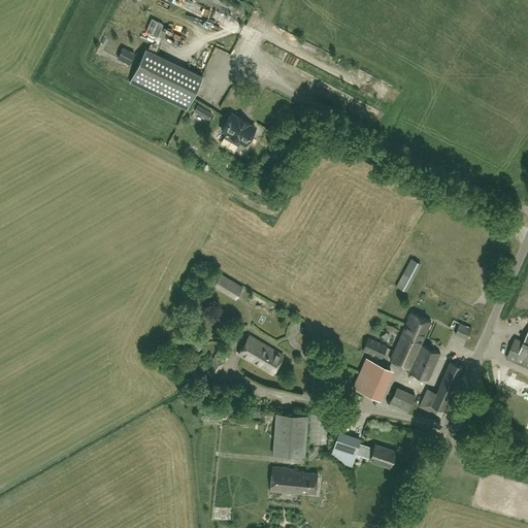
[(170,0),(226,26),(230,17),(235,19),(237,13),(243,15),(251,1),(249,0),(170,0)]
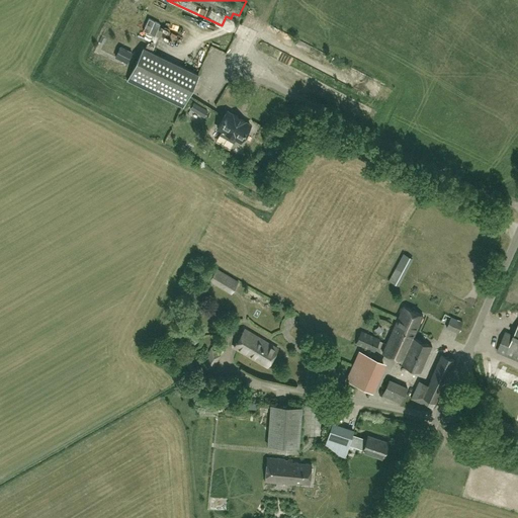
[(147,29),(163,37),(165,33),(149,25),(147,29)]
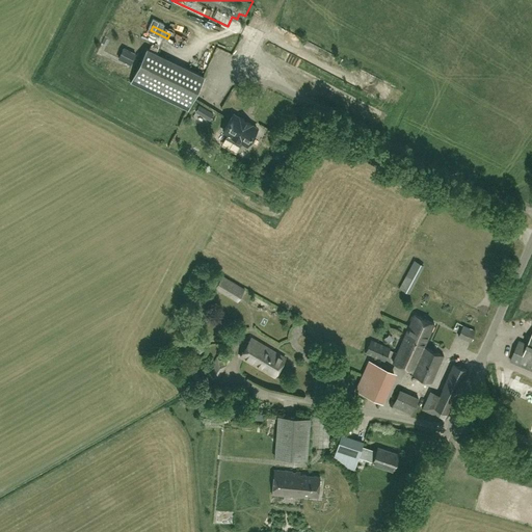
[(190,100),(194,83),(201,84),(206,65),(140,48),(130,84),(190,100)]
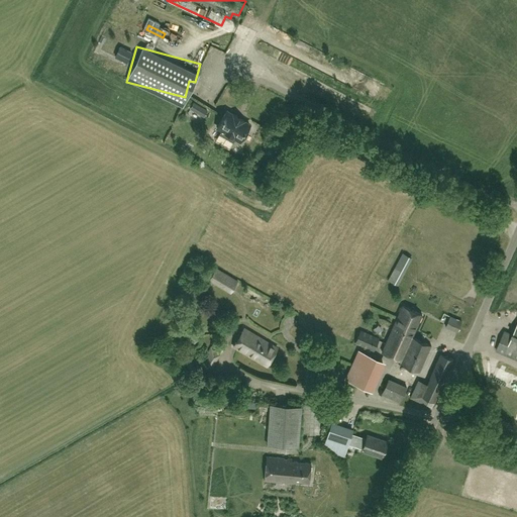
[(243,120),(233,114),(232,115),(226,111),(217,127),(222,129),(219,134),(233,142),(235,138),(240,140),(249,125),(243,121),(243,120)]
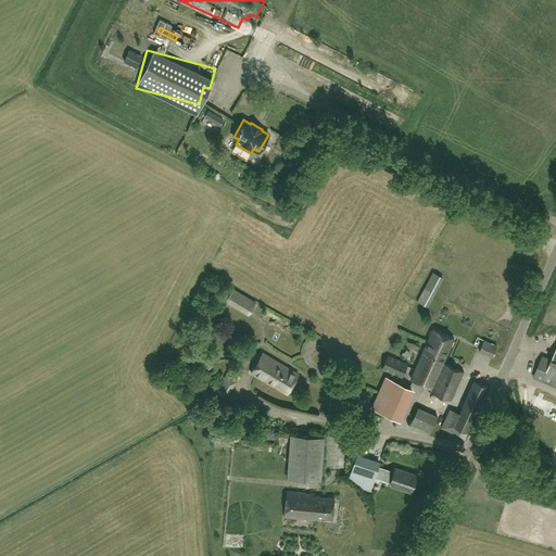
[(417,301),(428,307),(443,278),(432,273),(417,301)]
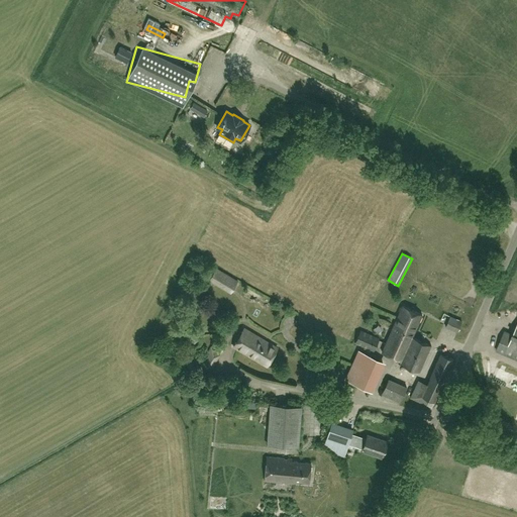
[(208,280),(230,294),(238,280),(215,267),(208,280)]
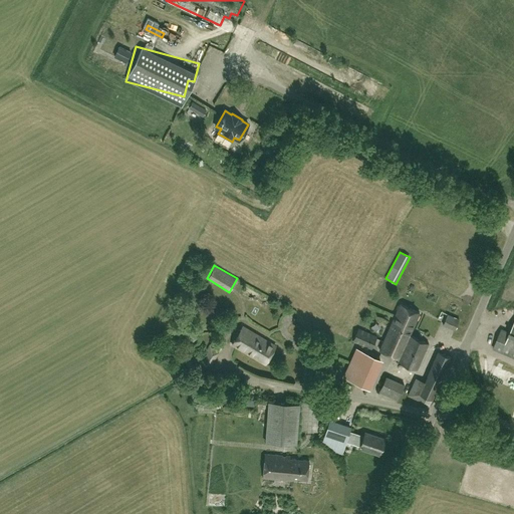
[(399,358),(398,361),(417,369),(429,343),(410,334),(420,312),(401,304),(379,350),(399,358)]
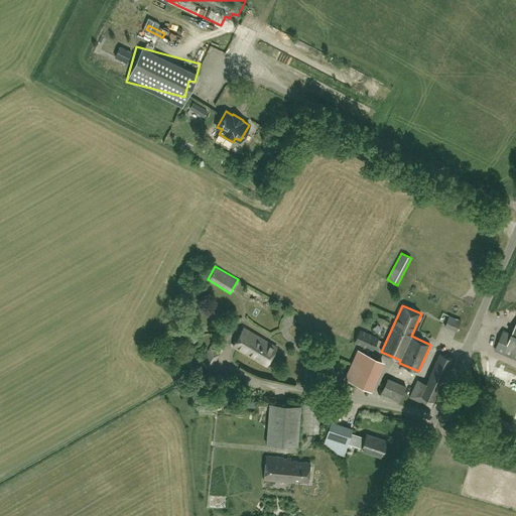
[(449,315),(444,326),(457,331),(462,320),(449,315)]
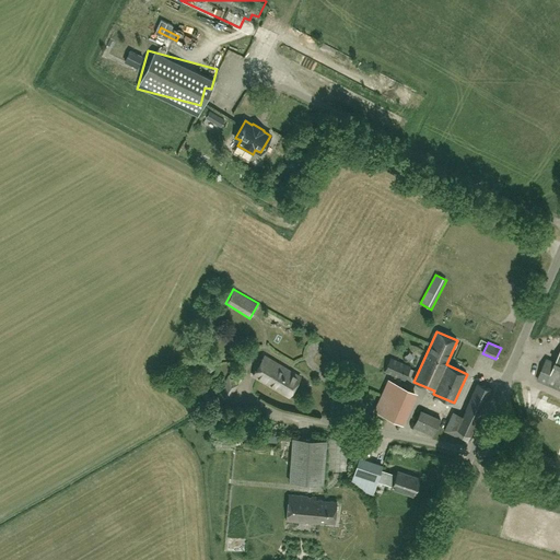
[(559,352),(556,363),(547,359),(538,381),(559,389),(559,352)]
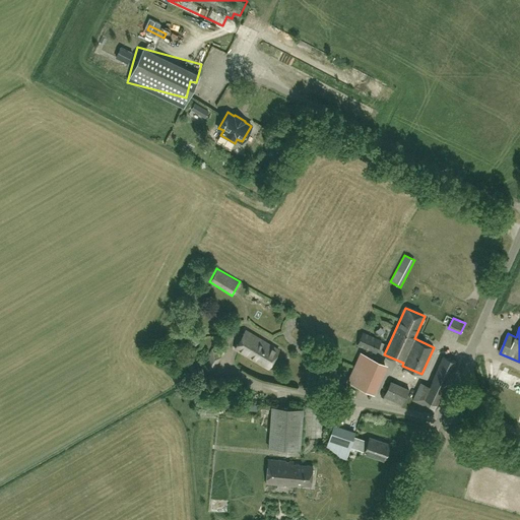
[(246,330),(235,348),(268,369),(278,349),(246,330)]
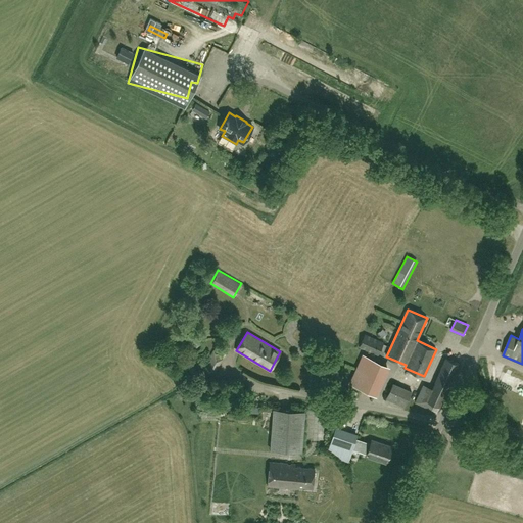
[(359,347),(378,355),(384,342),(365,334),(359,347)]
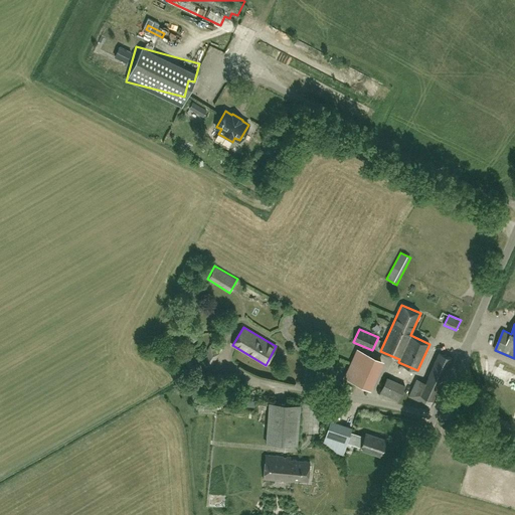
[(357,349),(356,350),(359,351),(355,362),(357,363),(364,366),(369,355),(357,349)]
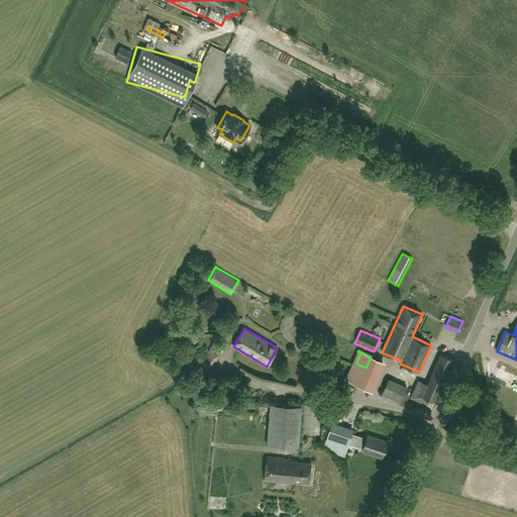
[(434,402),(453,359),(440,353),(421,396),(434,402)]
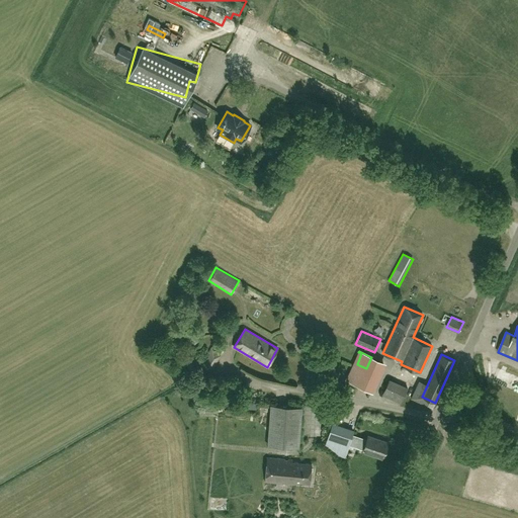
[(346,379),(358,384),(366,368),(359,365),(357,370),(354,369),(349,380),(346,378),(346,379)]
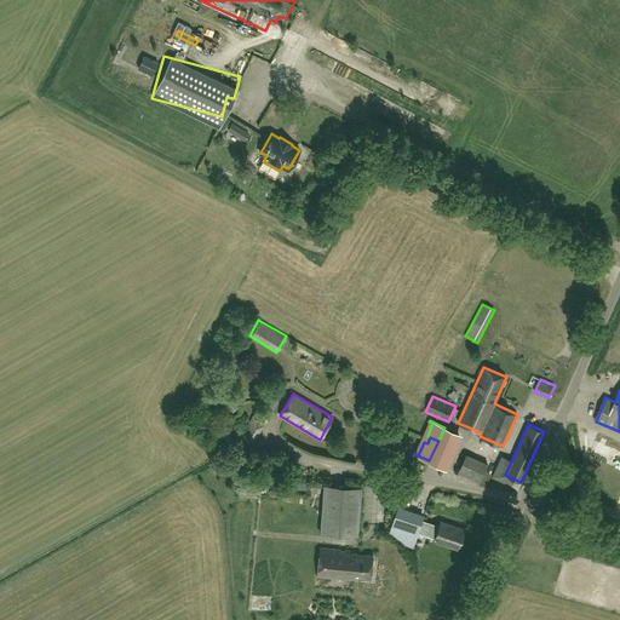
[(488,465),(466,454),(458,472),(480,482),(488,465)]
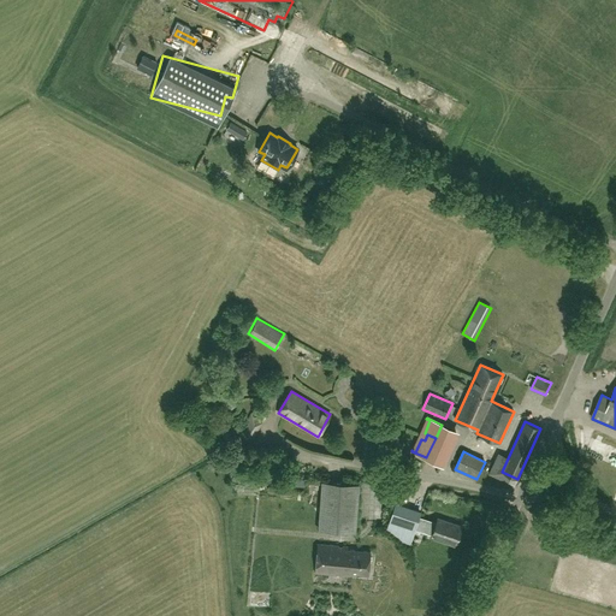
[(355,532),(359,484),(323,481),(319,529),(355,532)]
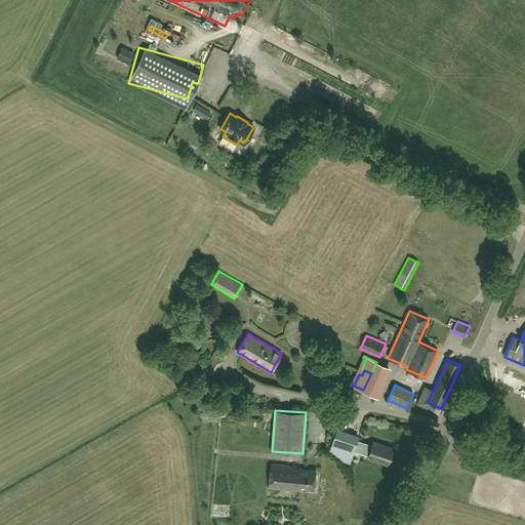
[(344,429),(347,419),(340,417),(336,427),(344,429)]
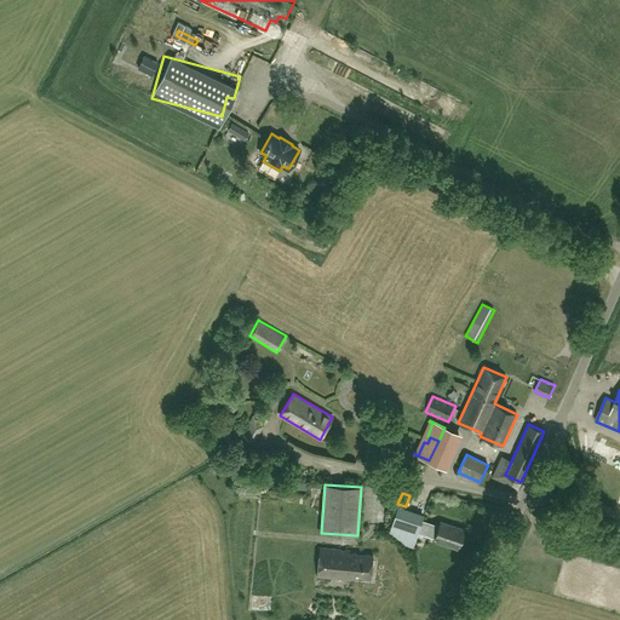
[(402,545),(412,549),(423,517),(397,509),(389,533),(402,543),(402,545)]
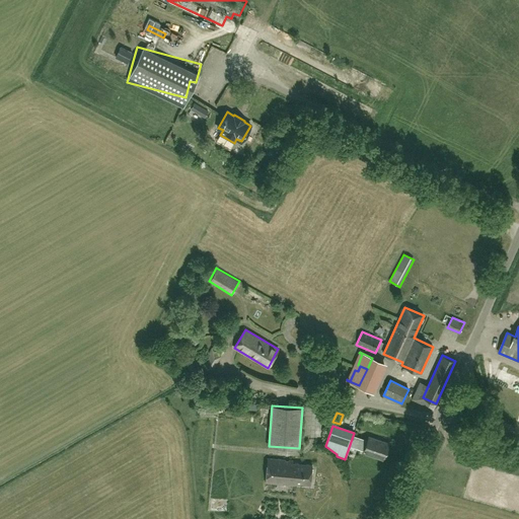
[(384,458),(389,443),(368,436),(363,451),(384,458)]
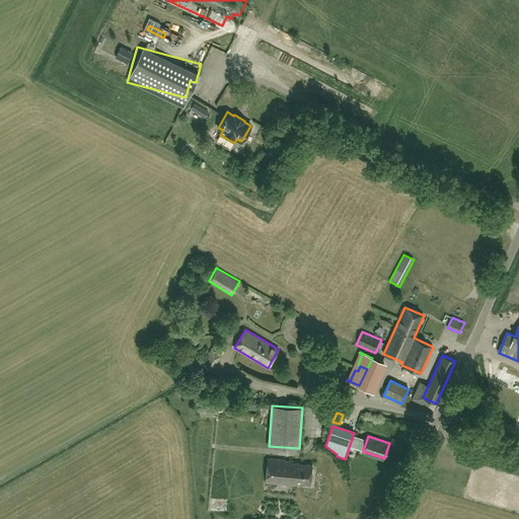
[(357,444),(354,453),(360,455),(362,446),(357,444)]
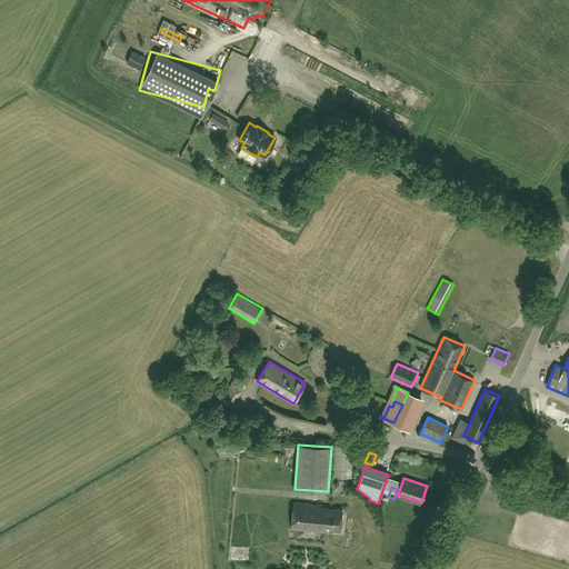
[(321,508),(321,505),(293,502),(291,529),(323,532),(323,529),(340,531),(342,509),(321,508)]
